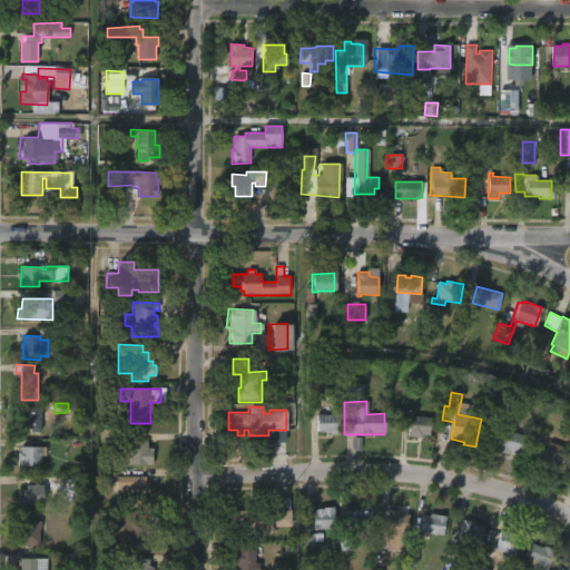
[(41,410),(40,433),(31,433),(31,430),(21,429),(21,416),(23,416),(23,408),(41,409),(41,410)]
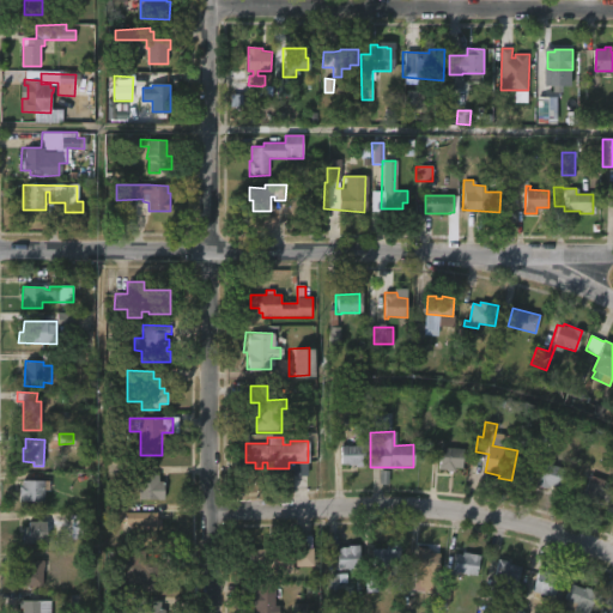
[(345,444),(363,445),(364,466),(339,465),(338,445),(345,444)]
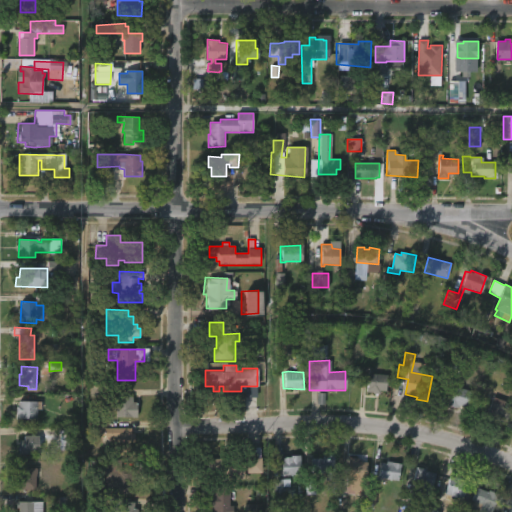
[(390,375),(389,390),(380,390),(380,395),(368,394),(369,373),(390,375)]
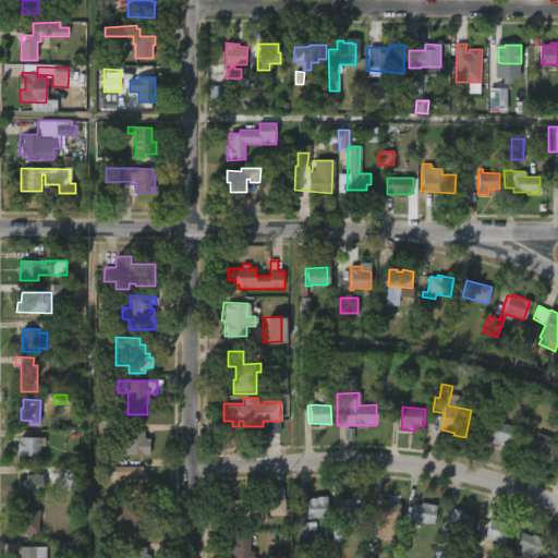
[(514,426),(510,444),(501,441),(501,445),(498,445),(487,443),(493,421),(514,426)]
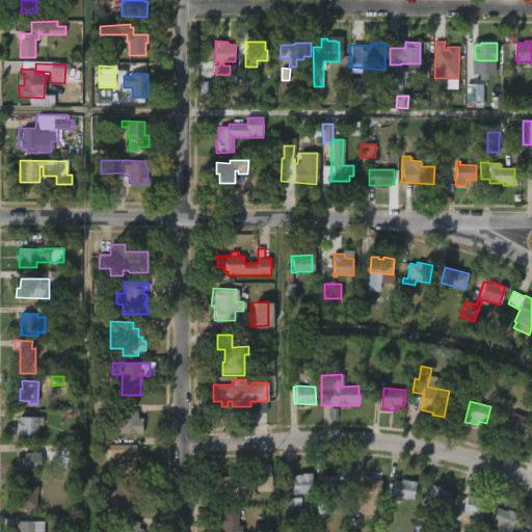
[(138,413),(137,434),(122,433),(122,422),(118,421),(120,404),(135,405),(135,413),(138,413)]
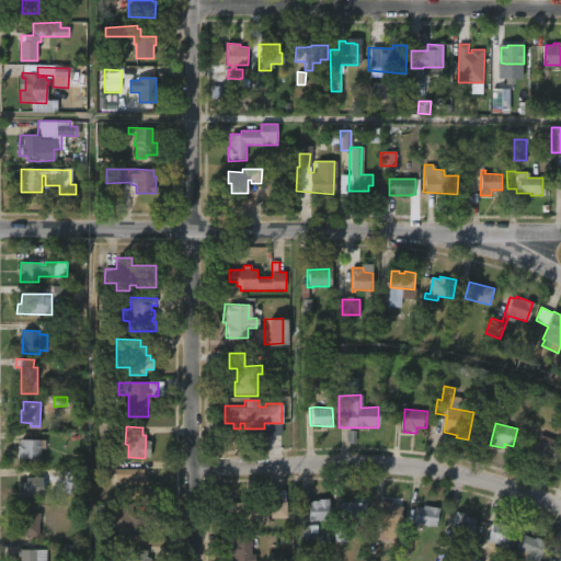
[(560,450),(553,468),(529,457),(539,435),(552,441),(550,446),(560,450)]
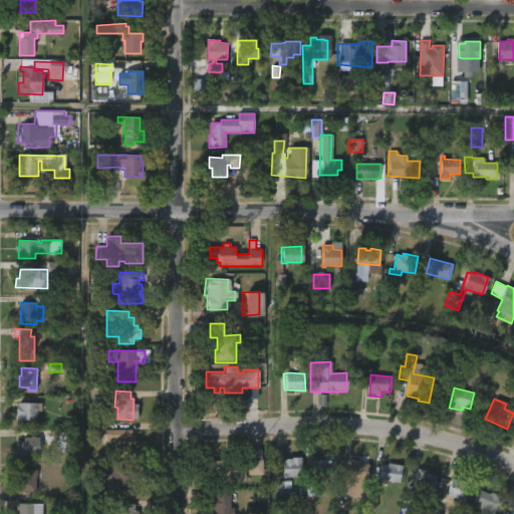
[(41,407),(41,412),(37,412),(37,421),(19,421),(19,416),(16,416),(16,409),(19,409),(19,403),(37,404),(37,407),(41,407)]
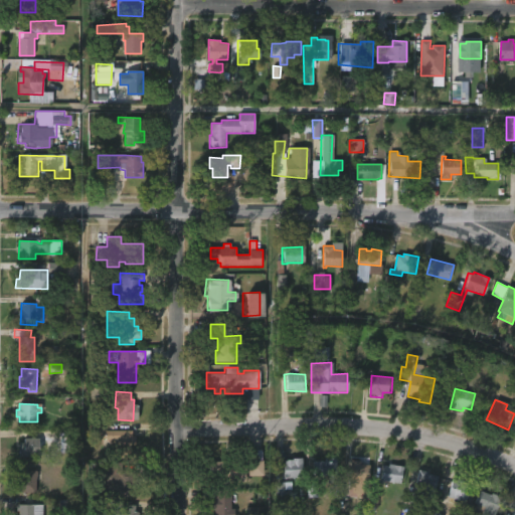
[(107,431),(107,432),(132,432),(132,437),(134,437),(135,456),(116,456),(115,441),(90,440),(90,425),(107,425),(107,431)]
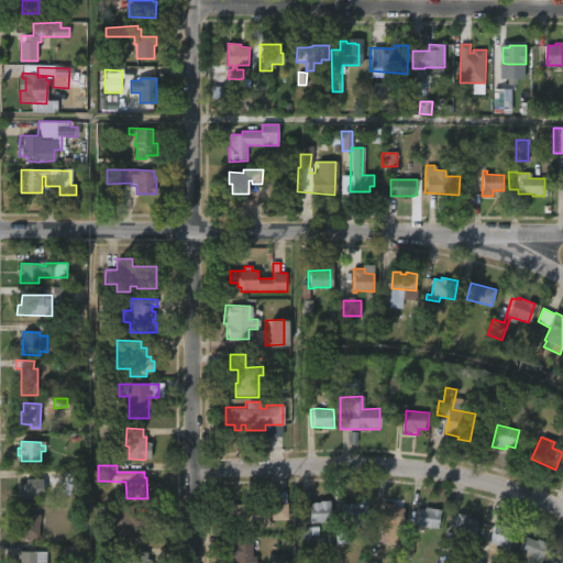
[(83,495),(81,474),(66,475),(67,496),(83,495)]
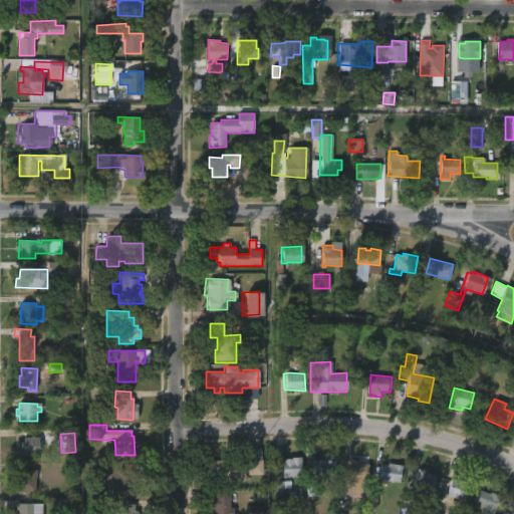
[(39,438),(39,456),(19,456),(19,448),(20,448),(20,445),(26,446),(26,438),(39,438)]
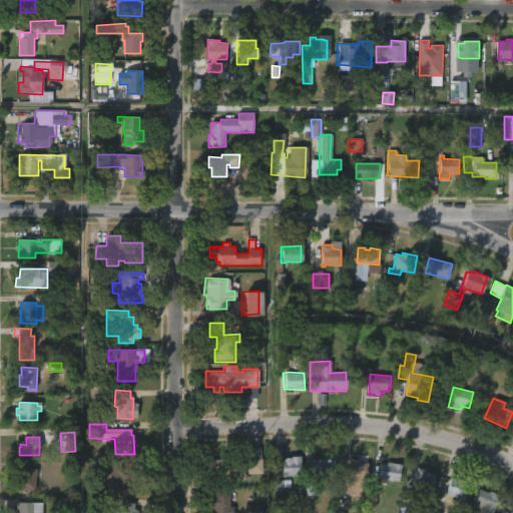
[(260,456),(260,448),(249,449),(249,457),(260,456)]
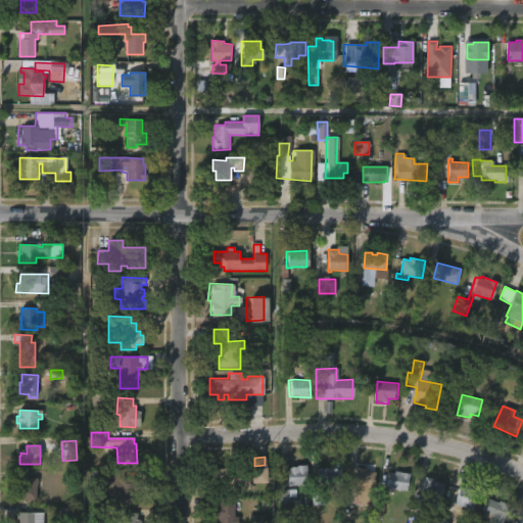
[(288,458),(288,467),(307,466),(310,486),(292,486),(292,487),(289,487),(289,472),(288,472),(288,469),(281,469),(281,458),(288,458)]
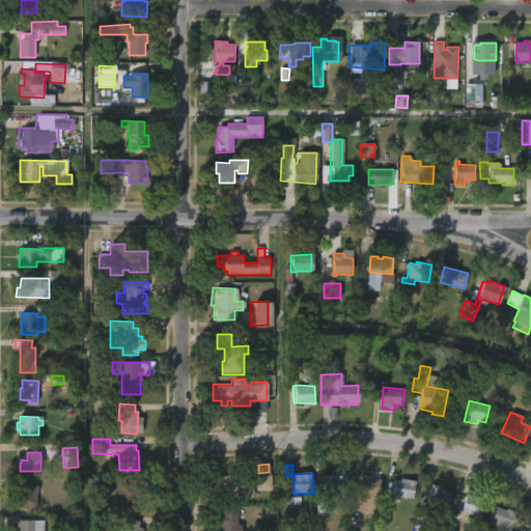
[(343,477),(344,498),(335,498),(335,491),(318,491),(319,476),(331,476),(331,473),(344,473),(344,477),(343,477)]
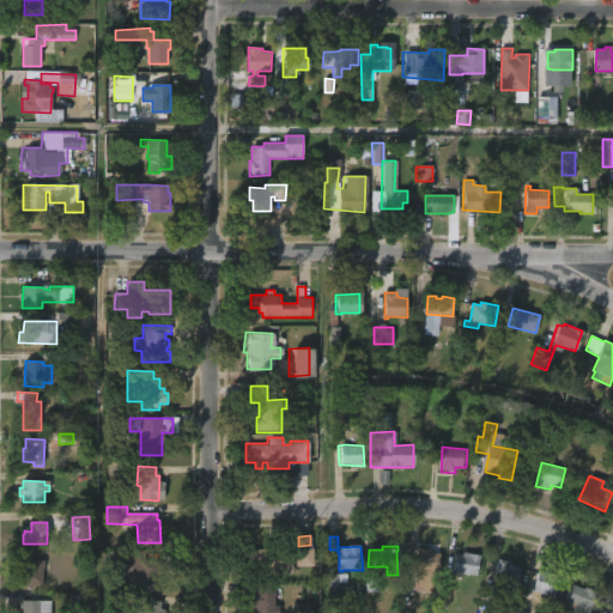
[(311,548),(311,566),(293,566),(293,562),(290,562),(290,574),(262,574),(262,562),(246,562),(246,550),(311,548)]
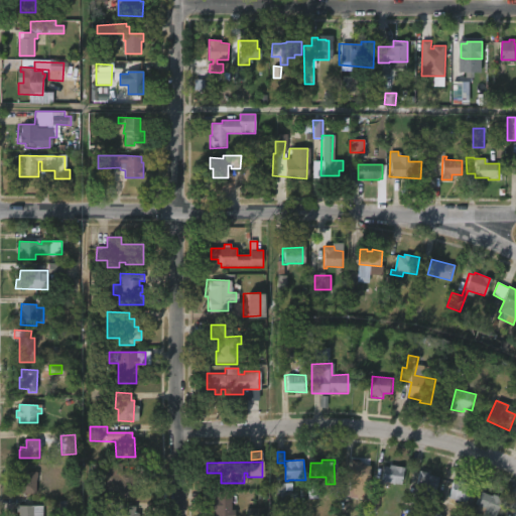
[(369,467),(368,483),(349,482),(350,462),(359,462),(360,466),(369,467)]
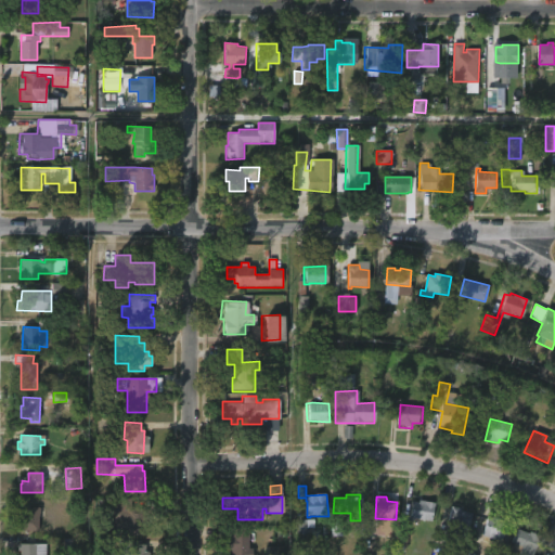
[(423,500),(431,502),(429,519),(408,516),(410,500),(416,501),(416,499),(423,500)]
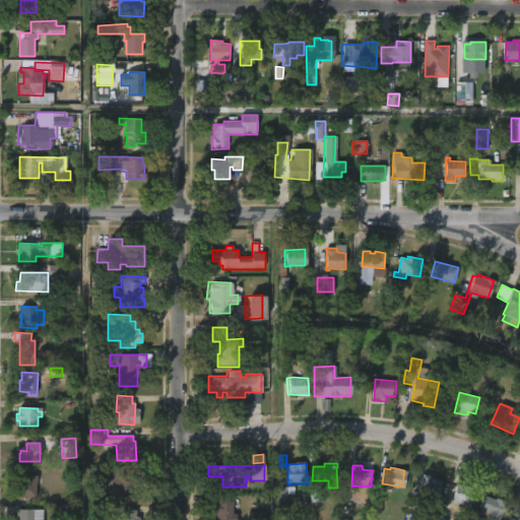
[(110,470),(110,477),(117,477),(117,475),(135,476),(135,502),(99,502),(99,486),(106,486),(106,482),(91,482),(92,470),(110,470)]
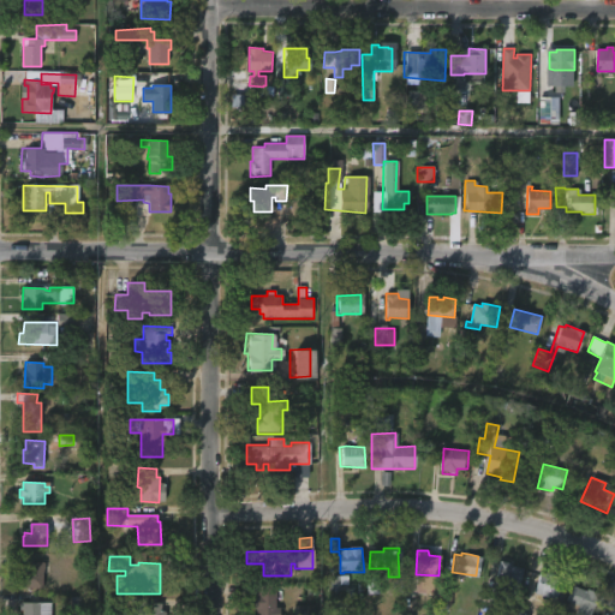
[(43,560),(43,572),(47,572),(47,577),(43,577),(42,586),(23,586),(23,567),(27,568),(27,560),(43,560)]
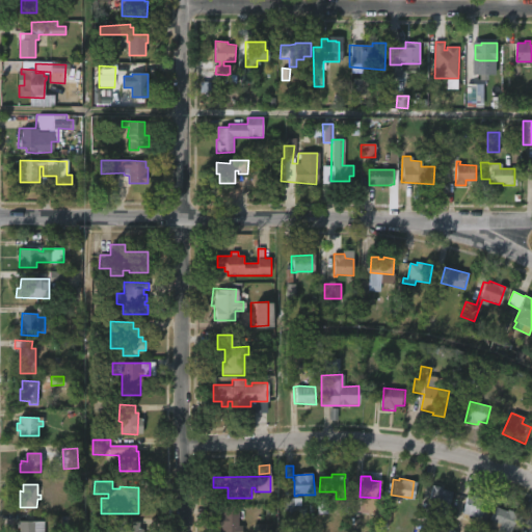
[(452,493),(446,517),(442,516),(442,519),(428,514),(424,531),(413,528),(416,515),(422,517),(431,485),(452,493)]
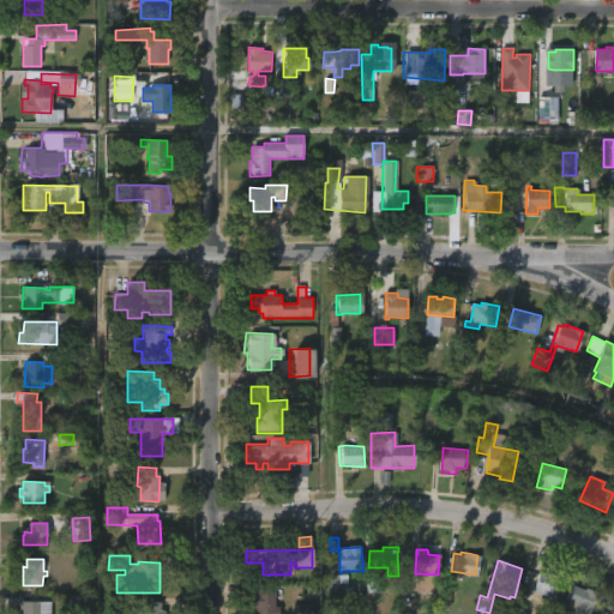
[(537,569),(552,572),(551,577),(558,579),(551,599),(530,591),(537,569)]
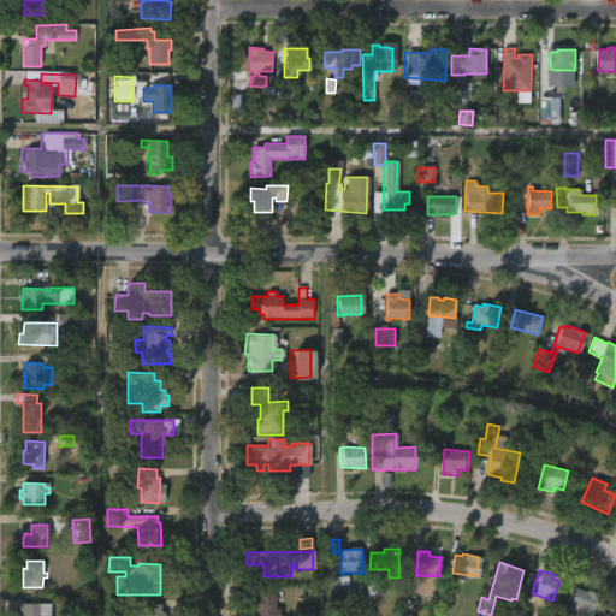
[(378,576),(366,578),(367,596),(379,594),(378,576)]
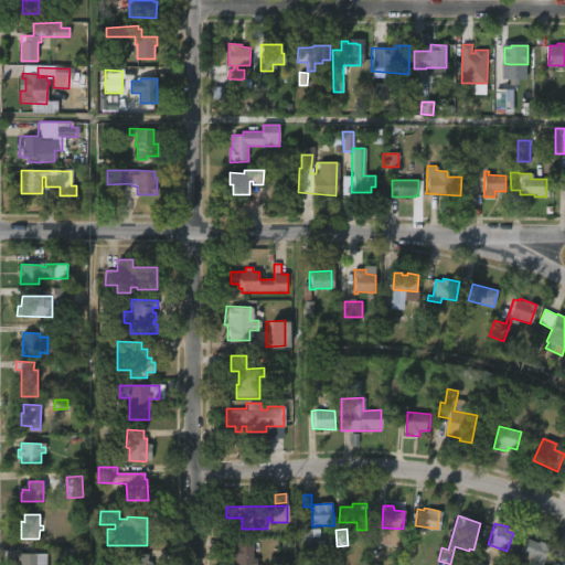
[(302,544),(311,545),(311,531),(304,531),(302,544)]
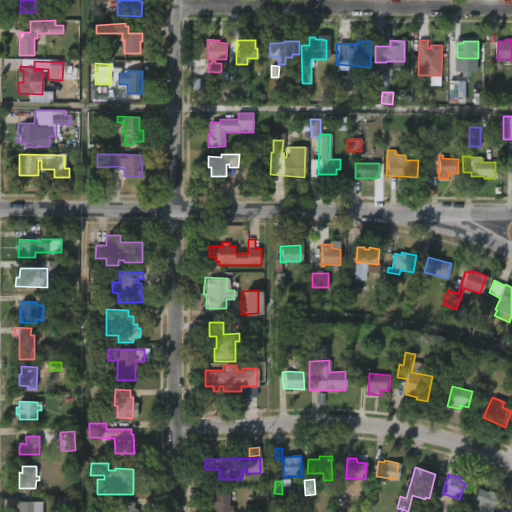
[(482,490),(485,491),(486,489),(496,494),(488,511),(475,511),(468,509),(472,500),(469,499),(474,487),(482,490)]
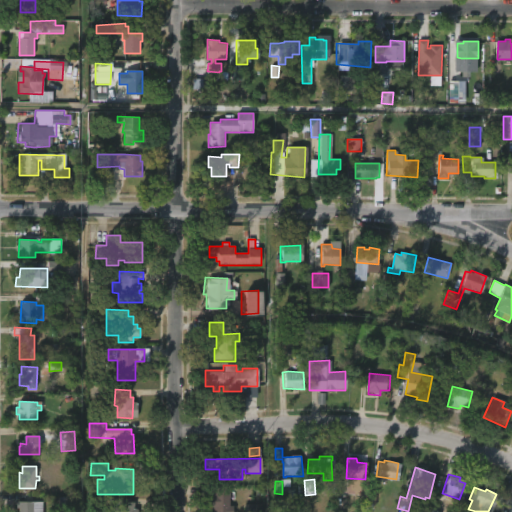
[(231,492),(231,507),(233,507),(233,511),(215,511),(215,510),(211,510),(212,496),(203,496),(203,489),(231,488),(231,492)]
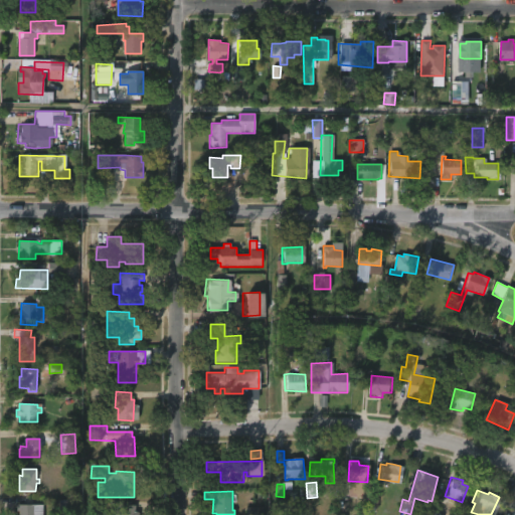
[(43,504),(42,514),(19,514),(19,510),(16,510),(17,503),(43,504)]
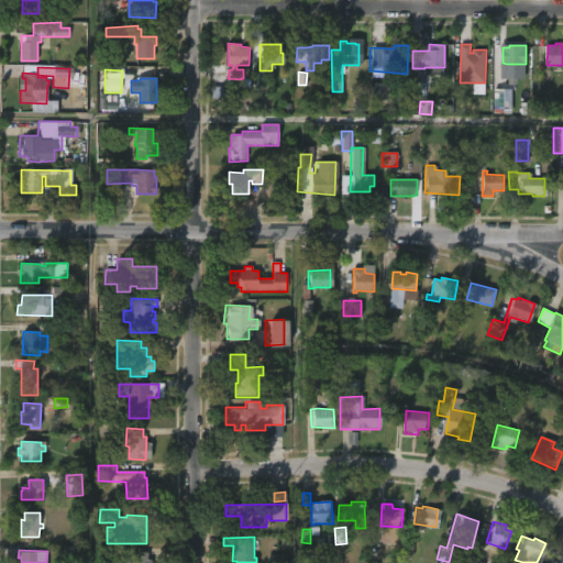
[(562,551),(562,562),(549,562),(554,553),(559,555),(562,551)]
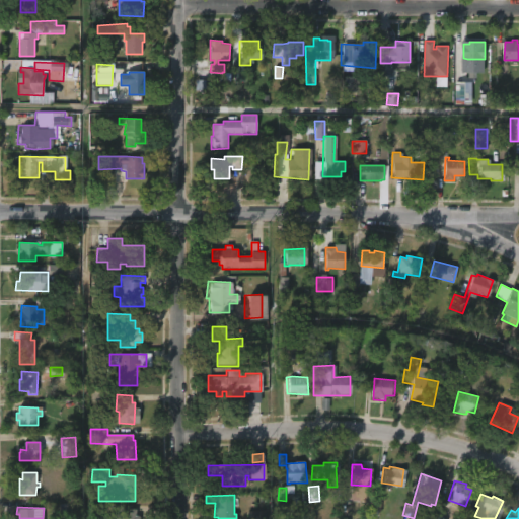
[(137,510),(136,517),(141,517),(140,518),(108,518),(109,515),(122,516),(122,509),(137,510)]
